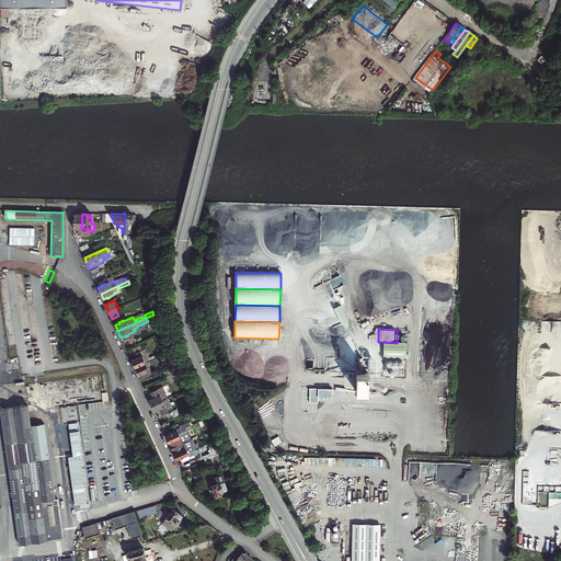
[(135,368),(158,358),(157,356),(156,356),(148,359),(146,354),(148,354),(146,350),(135,354),(137,358),(132,361),(135,368)]
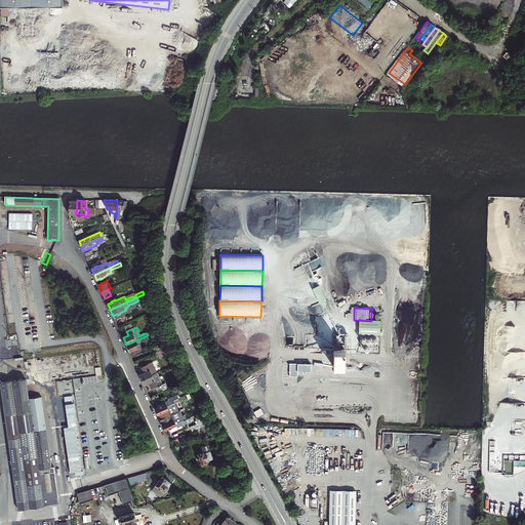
[(151,338),(149,334),(148,335),(126,345),(129,352),(134,349),(135,353),(143,350),(142,348),(140,349),(138,345),(151,338)]
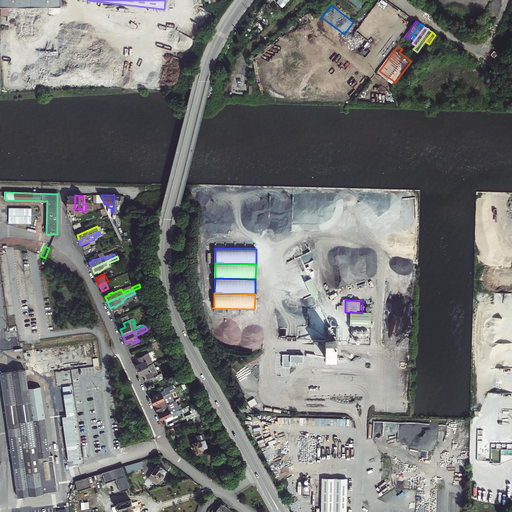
[(164,340),(157,343),(159,348),(166,345),(164,340)]
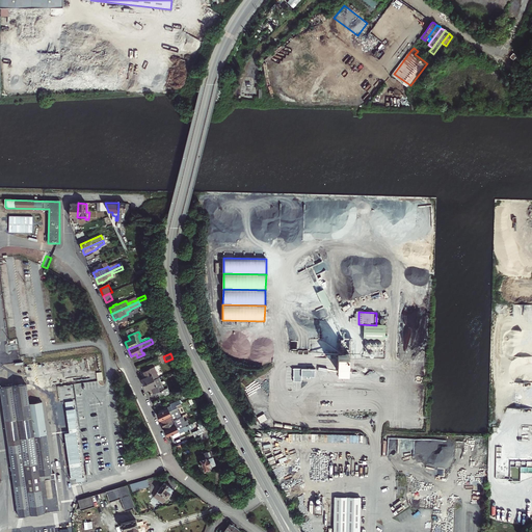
[(350,353),(339,353),(339,363),(339,371),(349,371),(350,364),(350,353)]
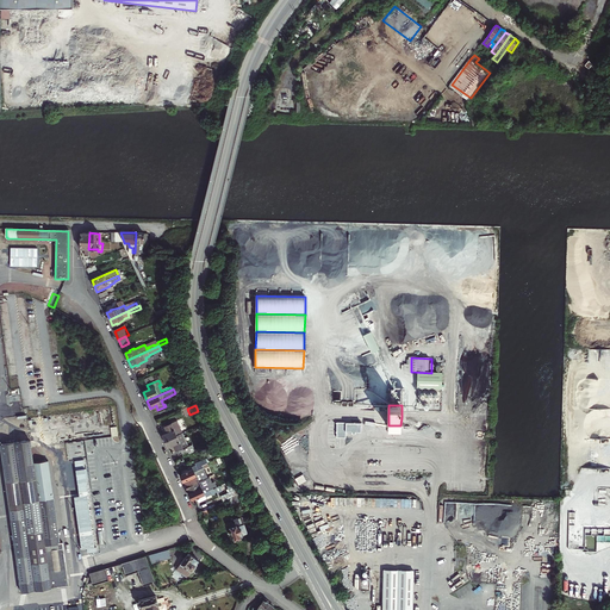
[(165,427),(167,433),(162,435),(165,441),(166,441),(182,433),(176,421),(165,427)]
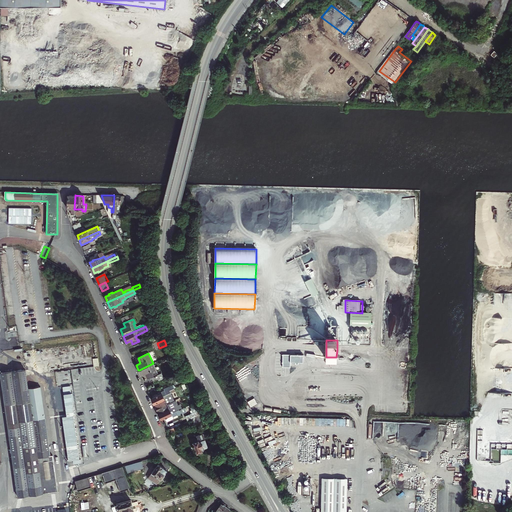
[(291,362),(296,362),(296,364),(299,364),(299,362),(304,362),(304,355),(284,354),(283,367),(291,367),(291,362)]
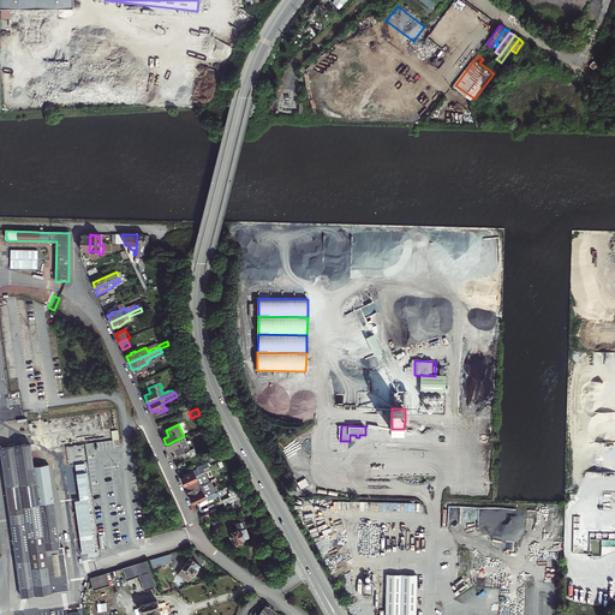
[(167,445),(169,451),(173,449),(175,449),(177,454),(189,448),(184,436),(167,445)]
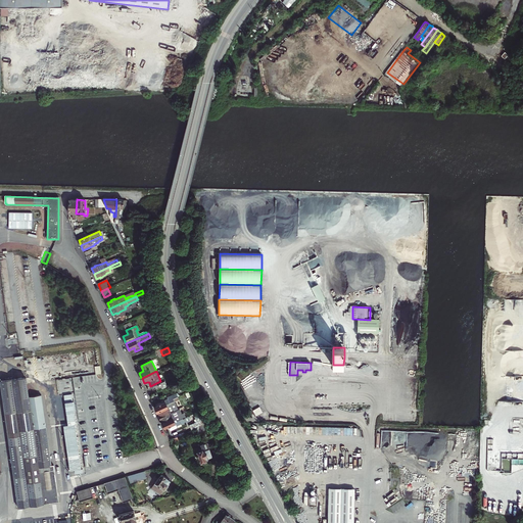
[(28,396),(26,378),(0,381),(18,508),(58,502),(53,465),(50,466),(41,395),(28,396)]
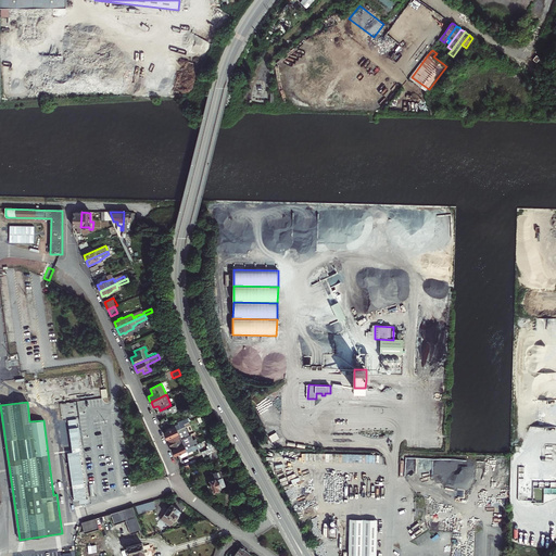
[(166,415),(177,411),(175,405),(164,411),(166,415)]
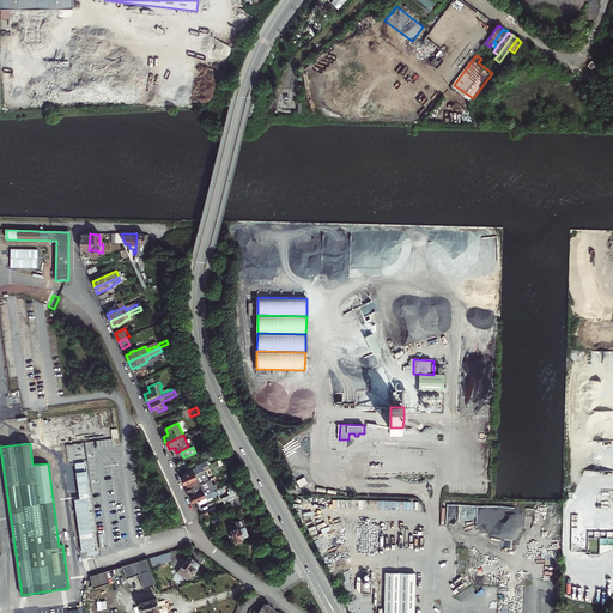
[(219,457),(214,448),(205,453),(210,462),(219,457)]
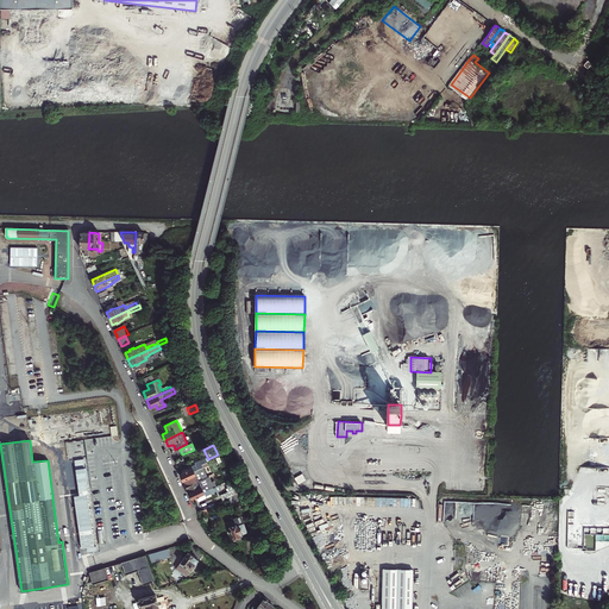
[(193,469),(181,473),(183,481),(184,481),(195,475),(194,472),(202,468),(201,465),(207,463),(205,458),(195,463),(196,464),(192,466),(193,469)]
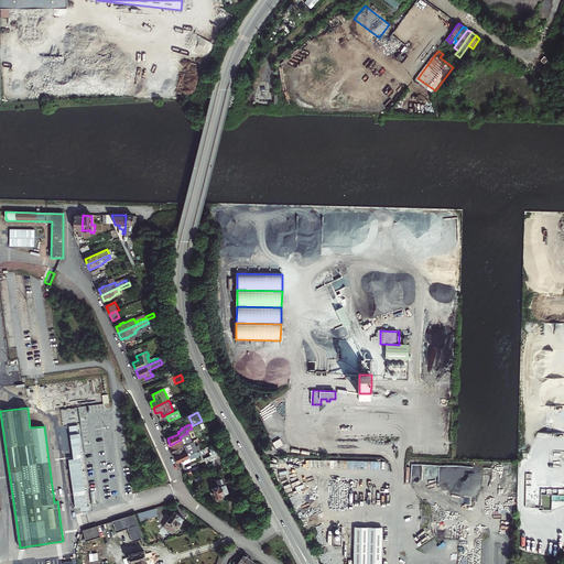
[(173,451),(192,442),(187,433),(180,437),(181,440),(171,445),(173,451)]
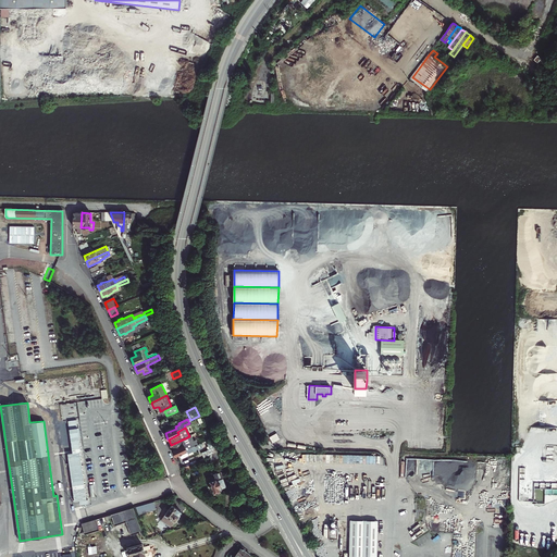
[(193,441),(190,435),(189,436),(171,445),(173,449),(184,445),(185,448),(186,447),(187,449),(197,445),(198,445),(195,438),(193,441)]
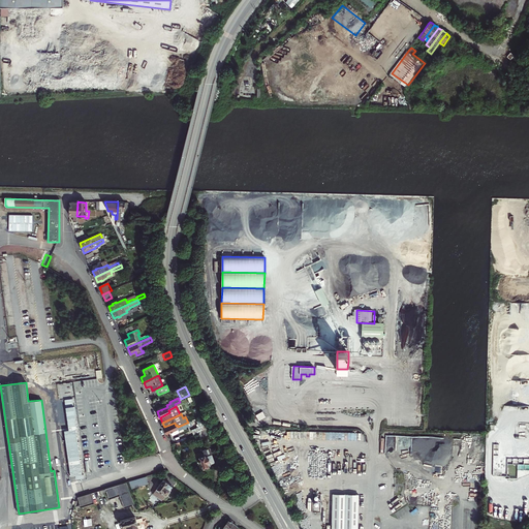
[(188,426),(187,423),(178,427),(177,425),(176,426),(175,423),(164,427),(164,428),(166,433),(170,431),(173,435),(180,432),(179,430),(188,426)]
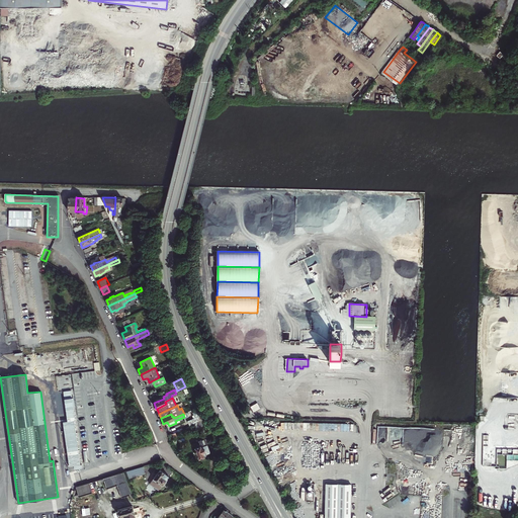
[(350,423),(287,422),(287,429),(349,430),(350,423)]
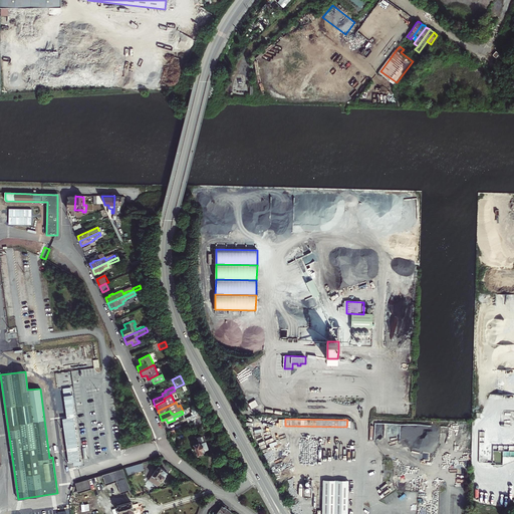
[(206,442),(200,444),(200,442),(194,445),(198,456),(203,454),(203,451),(209,449),(206,442)]
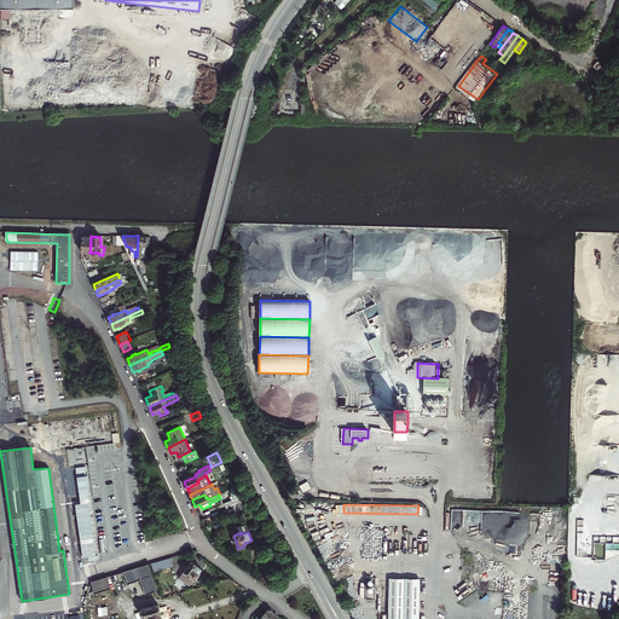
[(154,571),(173,566),(171,556),(151,562),(154,571)]
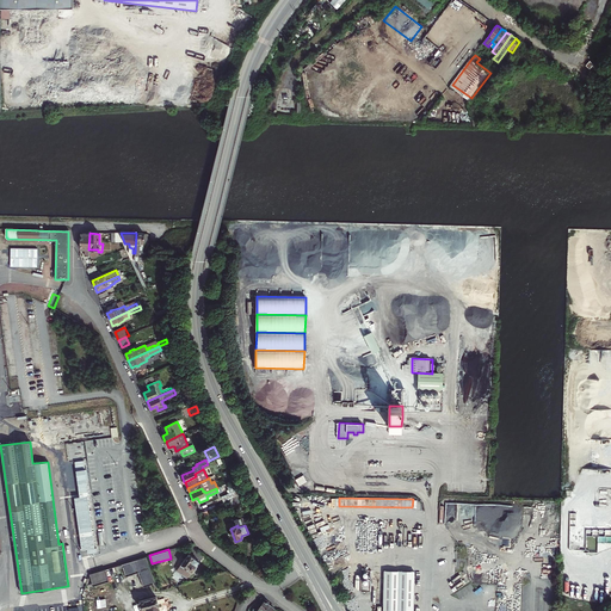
[(186,573),(187,571),(191,573),(192,573),(196,568),(196,566),(198,562),(189,555),(180,566),(181,566),(179,569),(179,571),(184,574),(186,573)]
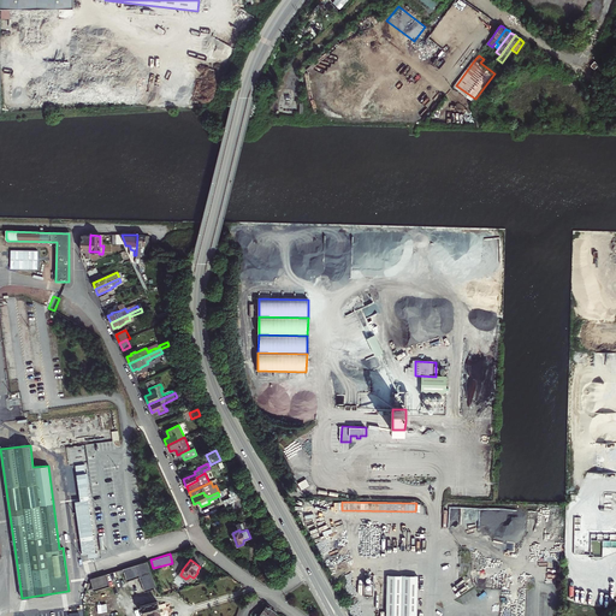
[(155,596),(159,596),(147,562),(122,569),(126,581),(138,578),(143,592),(153,590),(155,596)]
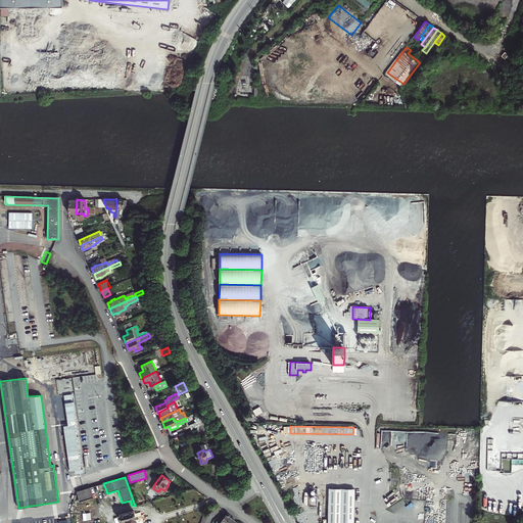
[(454,477),(453,491),(469,491),(469,478),(454,477)]
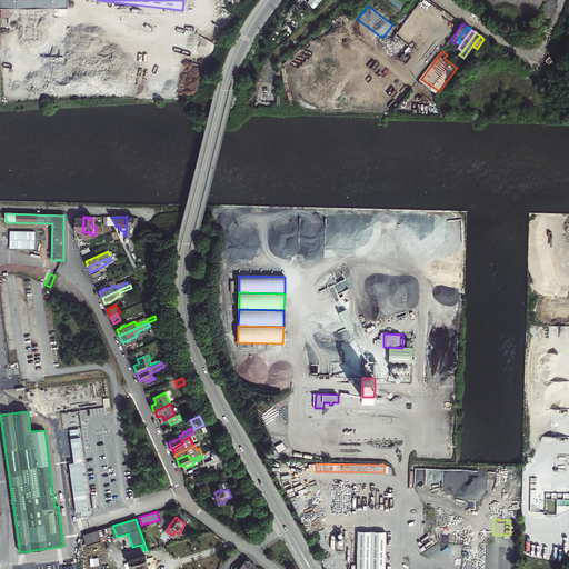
[(82,535),(86,545),(100,541),(97,530),(82,535)]
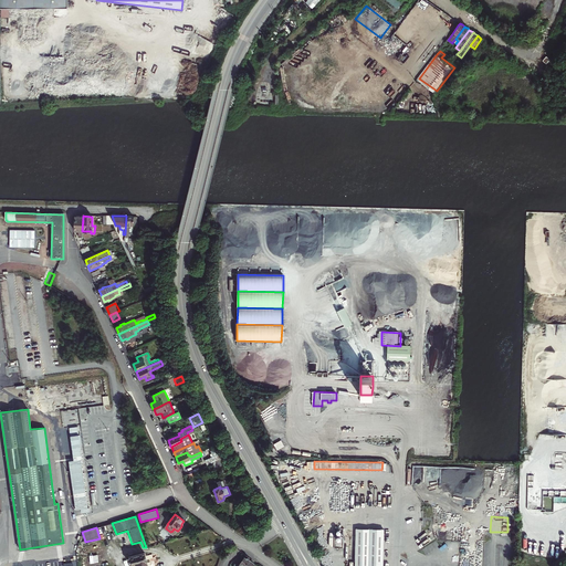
[(384,565),(386,528),(356,528),(355,565),(384,565)]
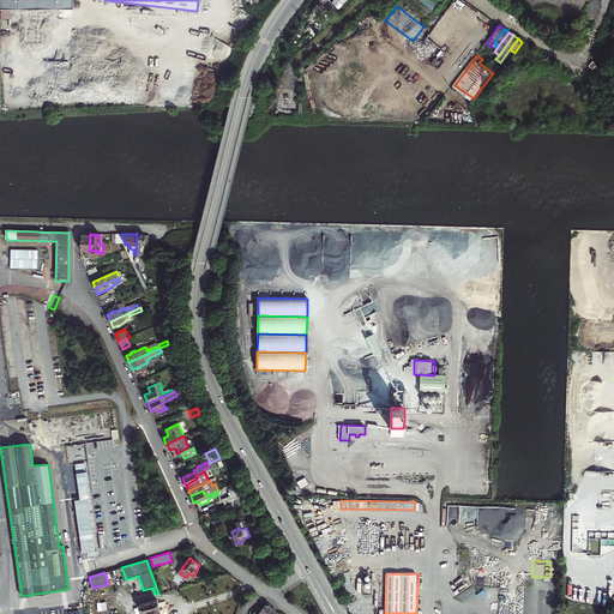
[(145,599),(137,601),(140,613),(143,613),(160,613),(158,608),(157,602),(157,601),(146,603),(145,599)]
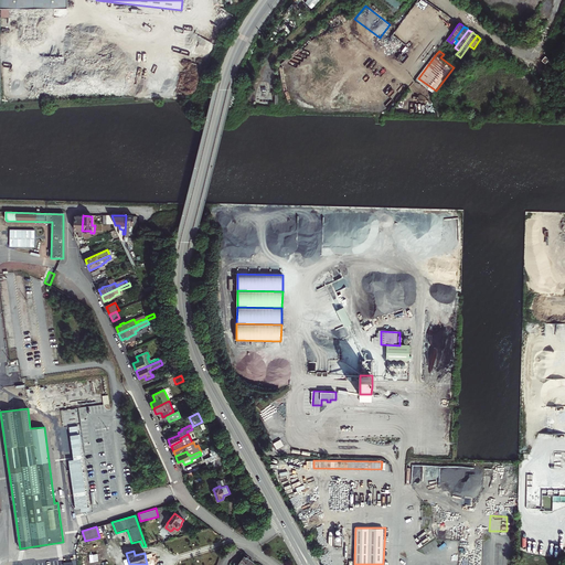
[(245,555),(240,563),(237,564),(251,564),(253,563),(246,557),(247,556),(245,555)]
